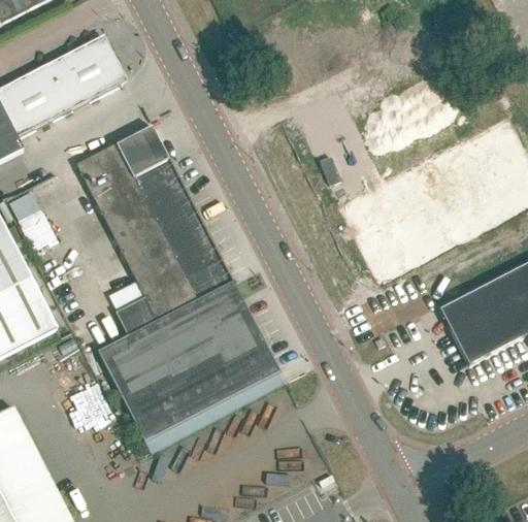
[(0,0),(0,20),(39,0),(0,0)]
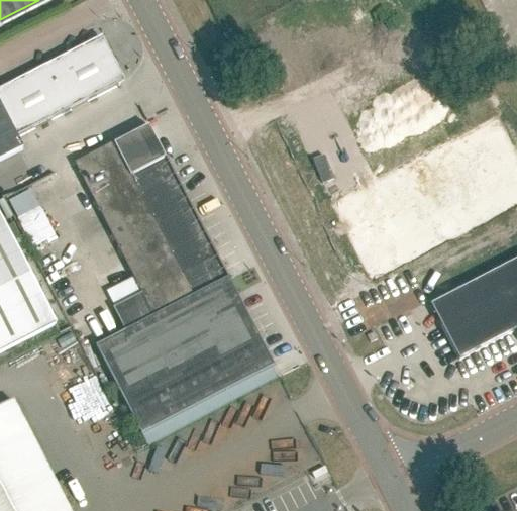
[(121,71),(105,38),(96,35),(0,84),(0,157),(22,145),(16,133),(119,81),(121,71)]
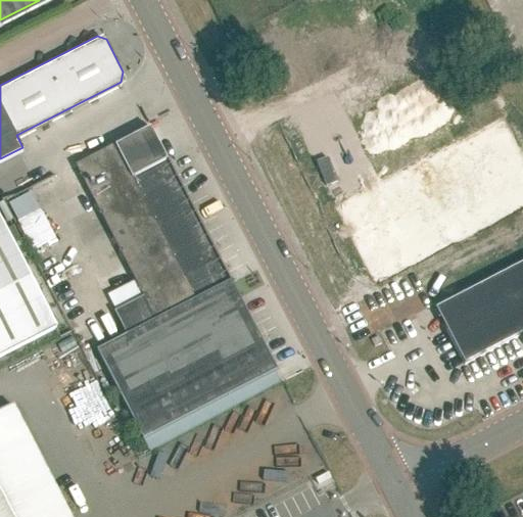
[(383,174),(346,193),(385,266),(422,247),(522,194),(522,130),(511,106),(383,173),(383,174)]
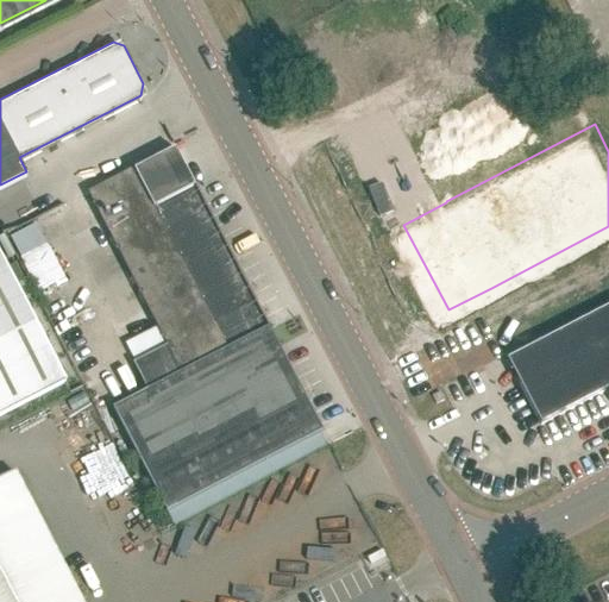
[(175,142),(87,188),(137,284),(225,238),(175,142)]
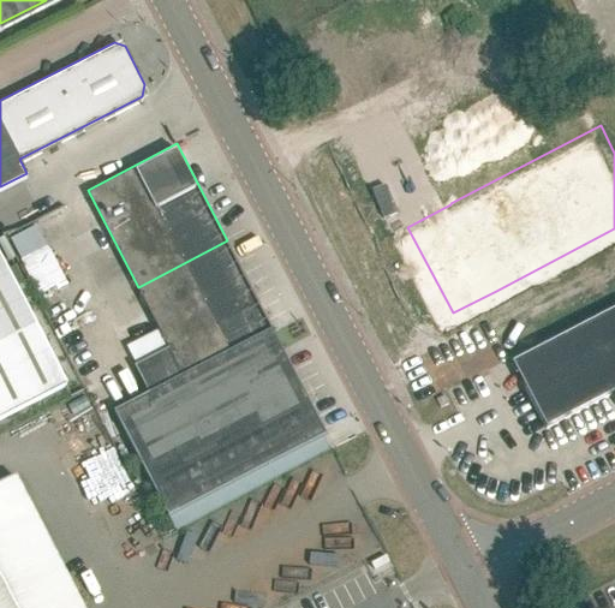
[(16,256),(43,244),(29,212),(1,224),(16,256)]
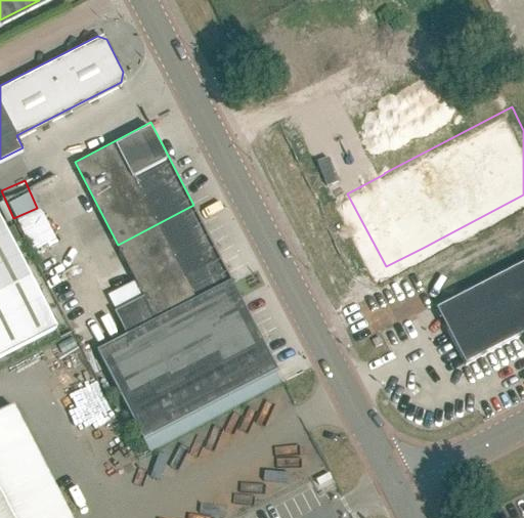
[(231,278),(219,254),(193,205),(118,245),(143,294),(115,309),(126,333),(97,347),(143,436),(277,367),(231,278)]
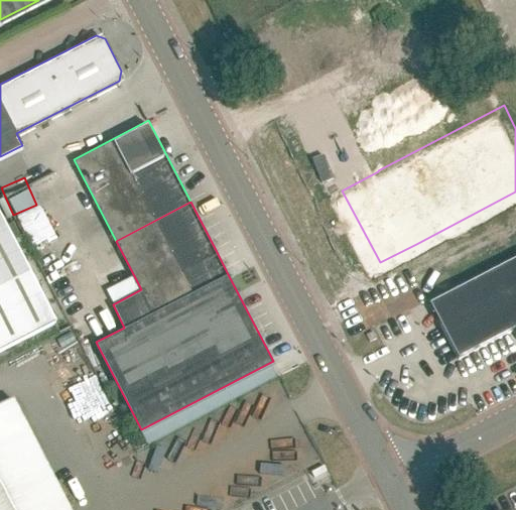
[(6,222),(0,225),(0,345),(55,316),(6,222)]
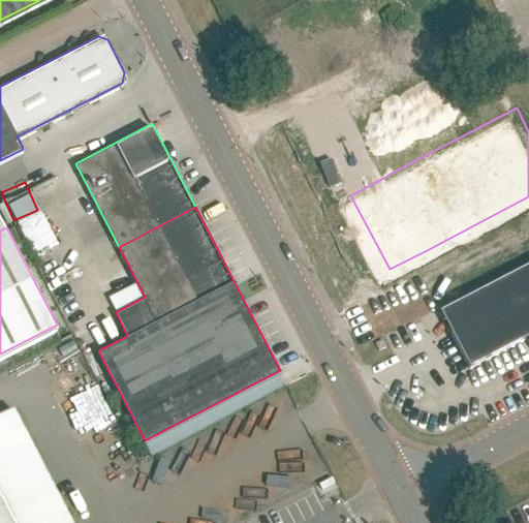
[(528,260),(439,308),(469,365),(528,333),(528,260)]
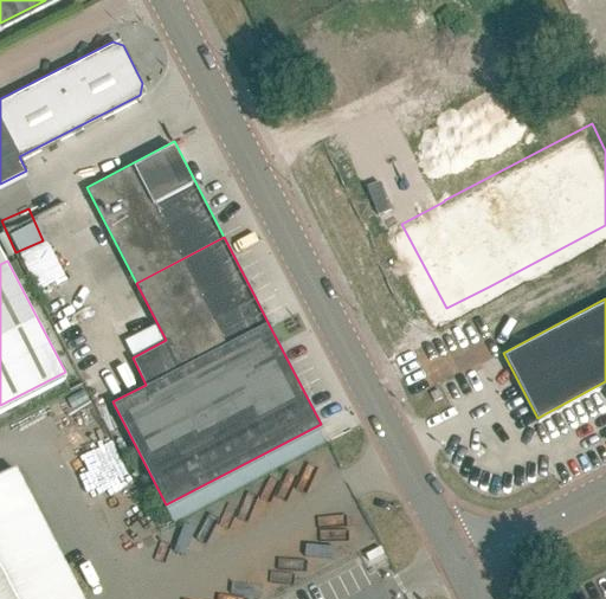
[(0,598),(88,598),(17,464),(0,472),(0,598)]
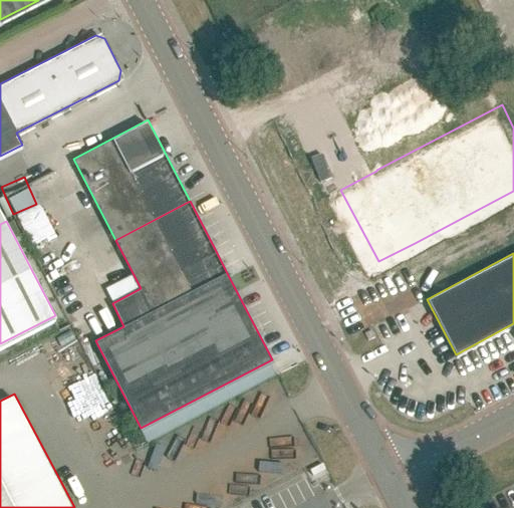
[(227,485),(241,477),(232,461),(218,468),(227,485)]
